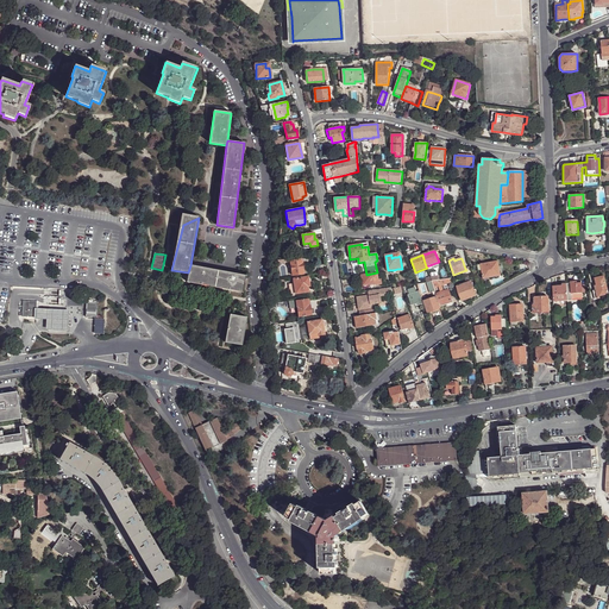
[(305,274),(302,259),(290,261),(293,276),(305,274)]
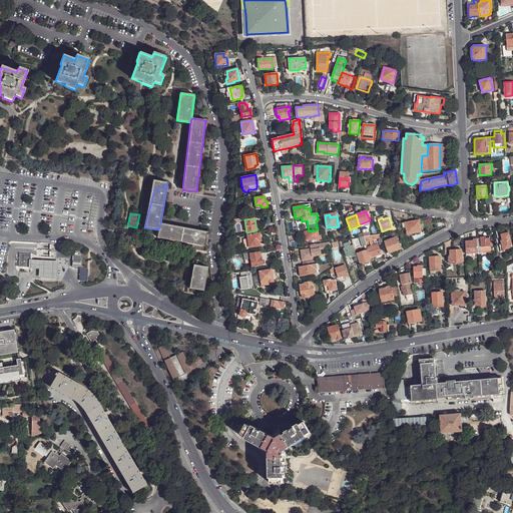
[(405,222),(406,230),(407,235),(408,234),(408,235),(410,235),(411,235),(412,234),(417,233),(418,233),(420,233),(421,232),(422,232),(419,220),(405,222)]
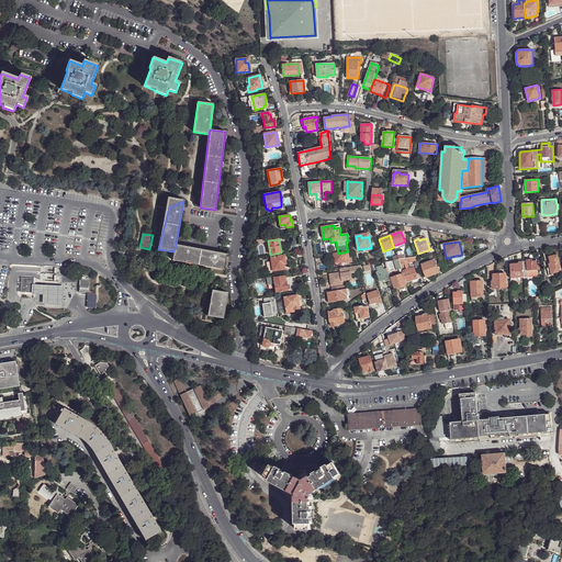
[(176,245),(173,251),(172,260),(224,270),(227,255),(176,245)]
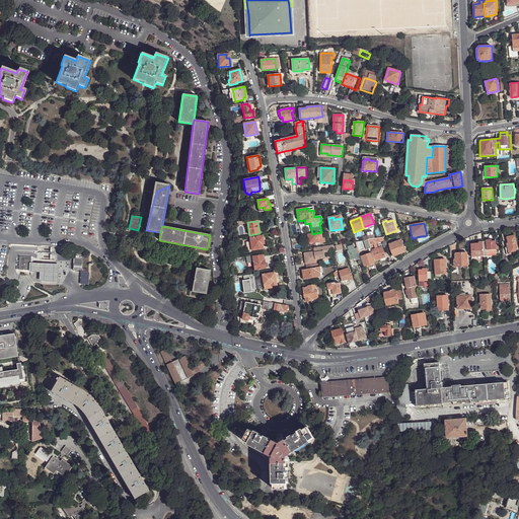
[(318,239),(317,234),(317,233),(308,235),(309,244),(311,243),(317,242),(318,242),(318,239)]
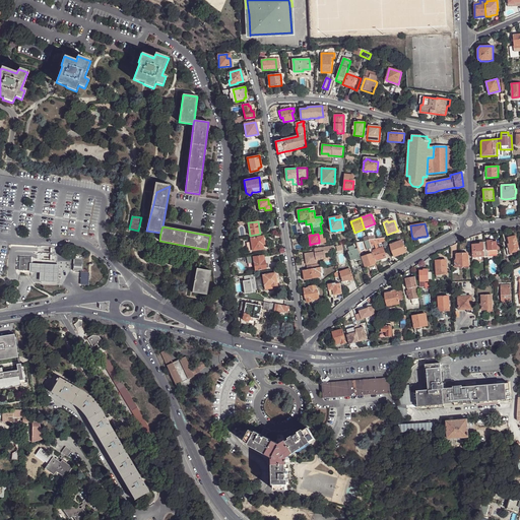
[(252,242),(253,251),(261,249),(261,245),(262,245),(261,237),(251,239),(252,242)]
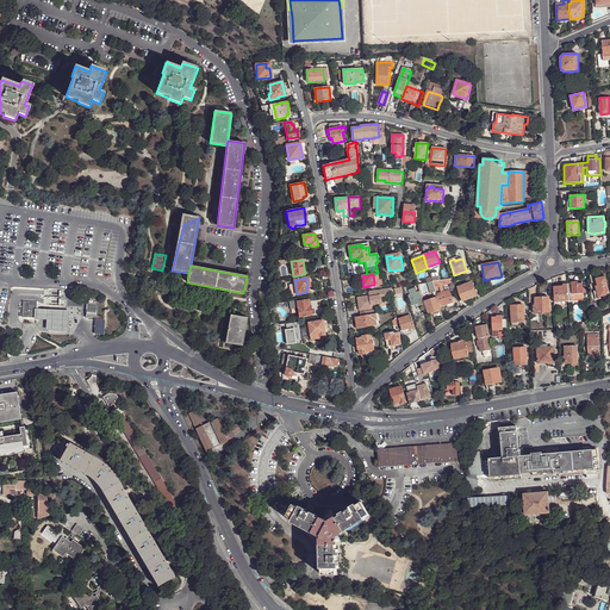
[(601,297),(609,294),(604,278),(596,279),(597,287),(598,291),(597,291),(593,292),(596,300),(601,299),(601,297)]
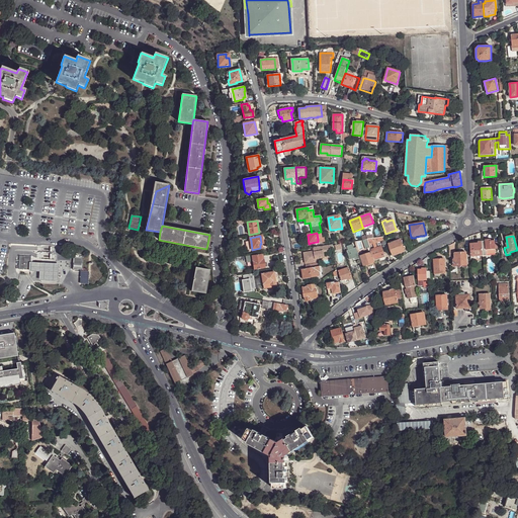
[(397,251),(403,249),(400,240),(387,244),(392,255),(397,254),(397,251)]
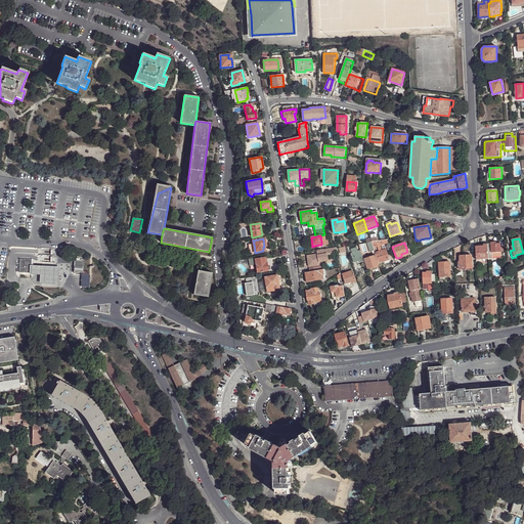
[(491,243),(491,245),(488,245),(488,260),(488,262),(491,262),(491,260),(492,259),(492,257),(501,257),(501,253),(500,251),(500,245),(496,245),(496,243),(491,243)]
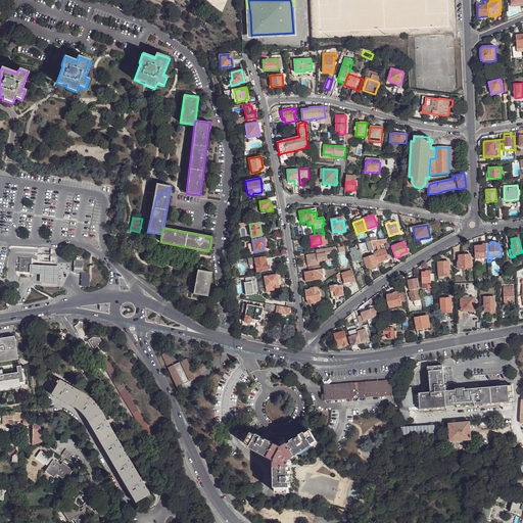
[(483,246),(474,246),(475,259),(487,259),(487,244),(483,244),(483,246)]
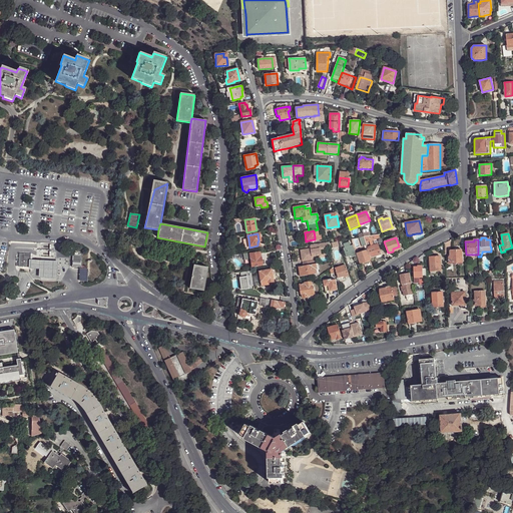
[(330,242),(310,245),(311,248),(301,250),(303,262),(313,260),(312,257),(322,254),(321,249),(327,248),(326,246),(331,245),(330,242)]
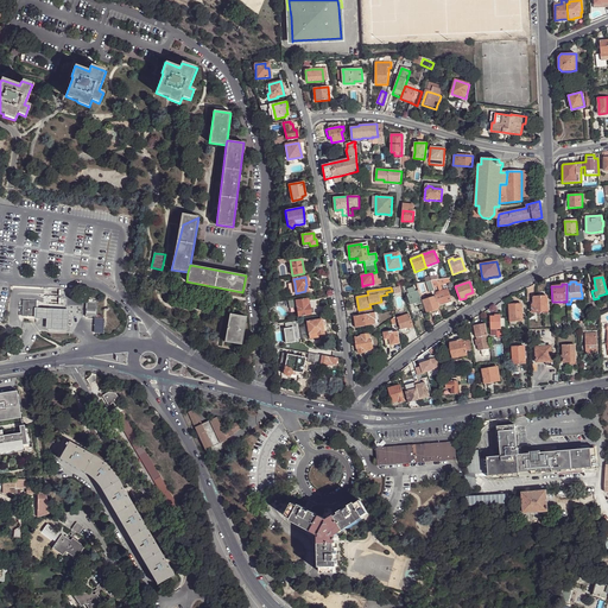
[(442,291),(435,293),(439,306),(453,302),(448,289),(442,291)]
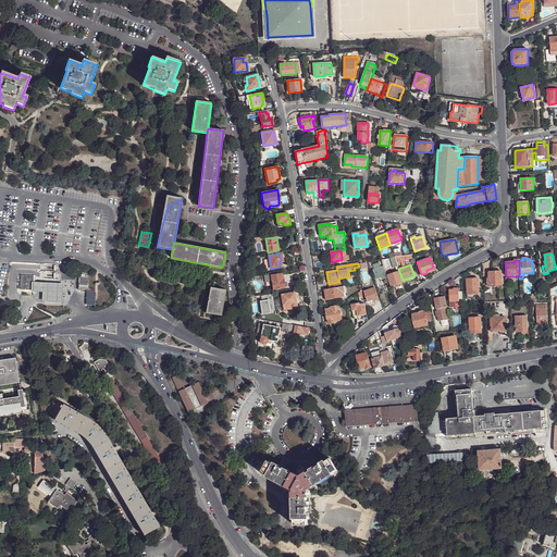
[(387,277),(383,267),(381,268),(374,270),(373,270),(376,280),(379,279),(380,279),(382,277),(382,280),(387,277)]
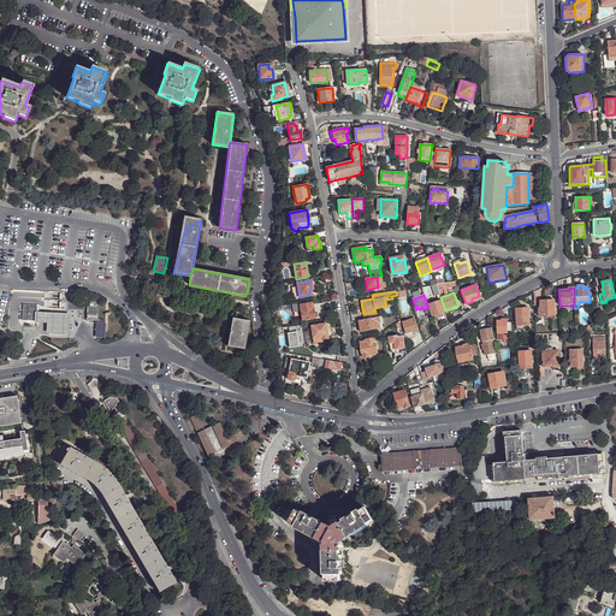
[(554,300),(540,301),(540,307),(542,311),(539,311),(539,317),(555,315),(554,300)]
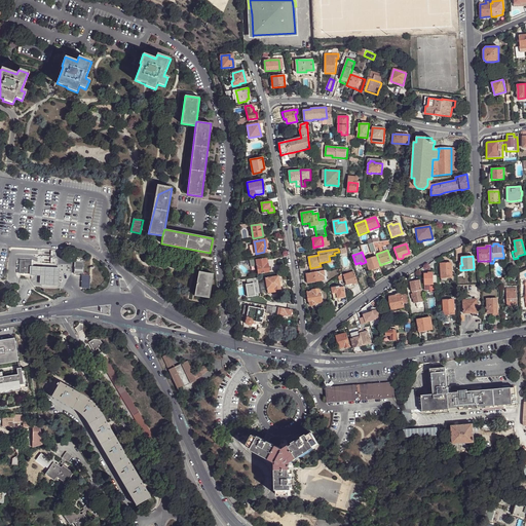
[(380,266),(376,257),(366,260),(370,270),(380,266)]
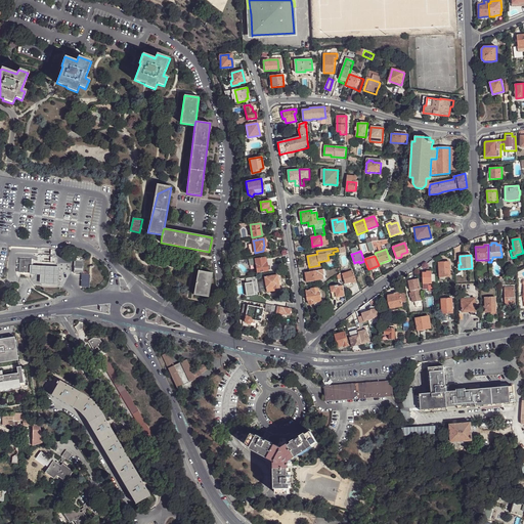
[(268,271),(267,265),(266,265),(265,257),(255,259),(257,272),(268,271)]
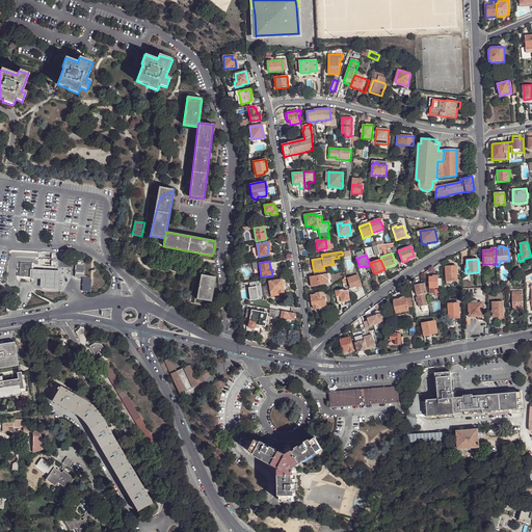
[(19,276),(31,276),(31,269),(31,263),(20,263),(19,276)]
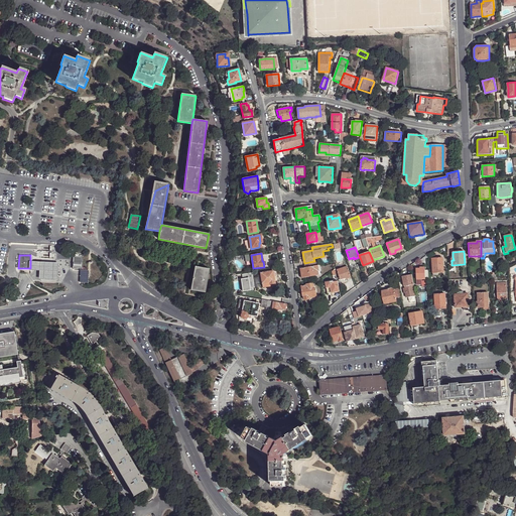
[(83,258),(74,257),(73,270),(83,270),(83,258)]
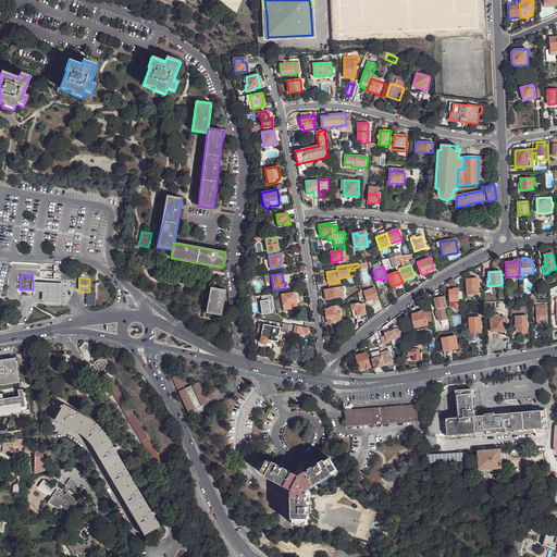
[(478,279),(467,279),(468,298),(472,297),(472,295),(479,295),(478,279)]
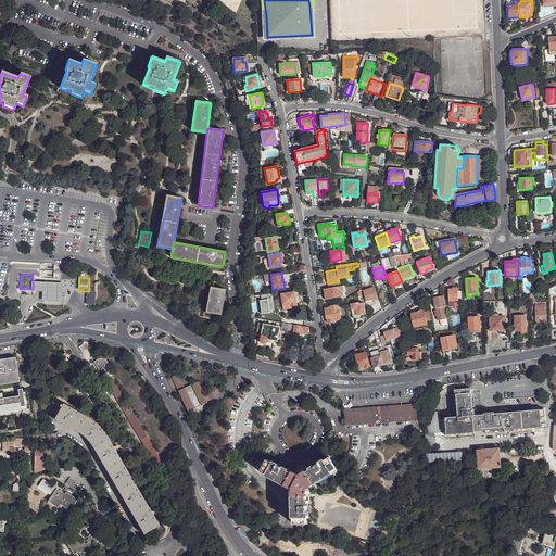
[(33,281),(33,289),(32,291),(42,292),(41,295),(41,300),(61,302),(62,295),(62,283),(33,281)]
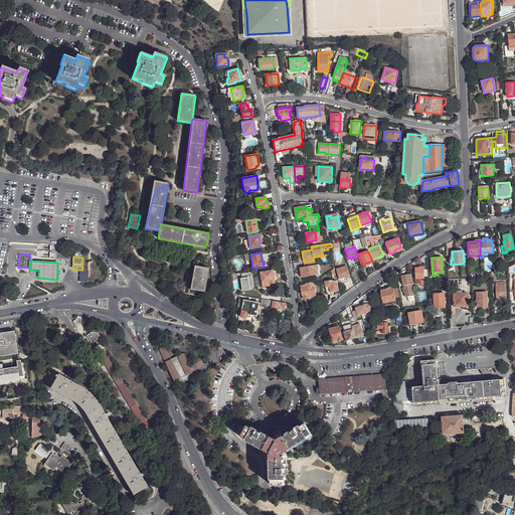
[(304,268),(300,268),(301,278),(318,276),(318,272),(319,272),(318,266),(311,267),(304,268)]
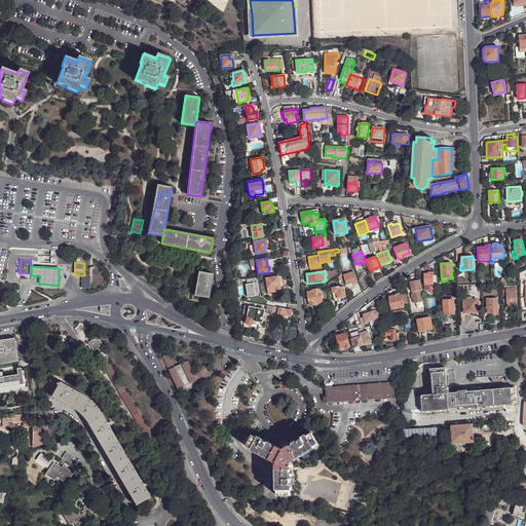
[(194,296),(209,299),(213,274),(198,272),(194,296)]
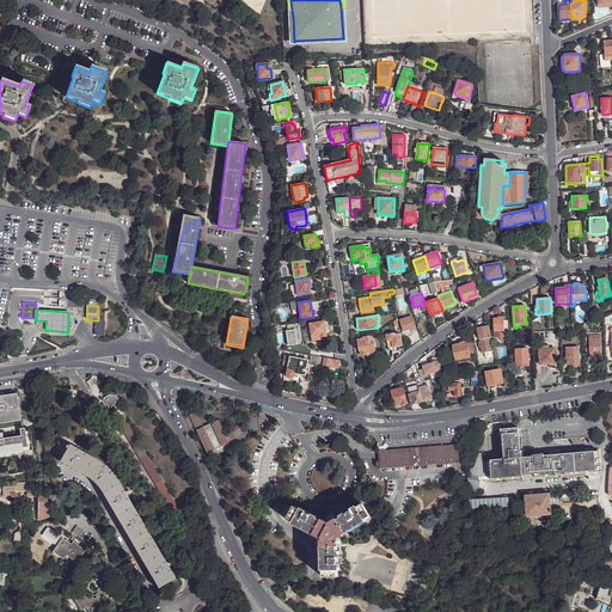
[(410,329),(411,331),(416,329),(412,317),(399,320),(403,331),(410,329)]
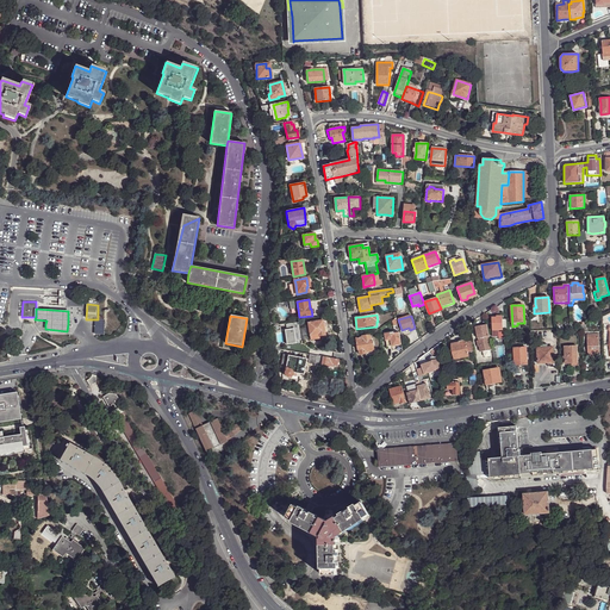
[(508,330),(506,319),(503,319),(503,316),(496,316),(496,317),(492,317),(493,337),(499,337),(498,330),(503,330),(508,330)]
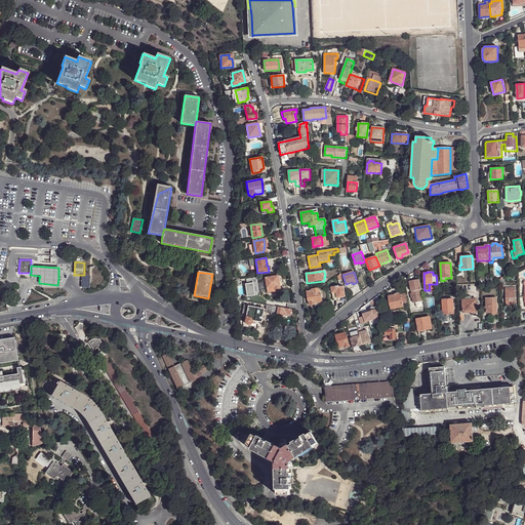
[(265,277),(267,287),(273,286),(274,288),(280,287),(278,275),(265,277)]
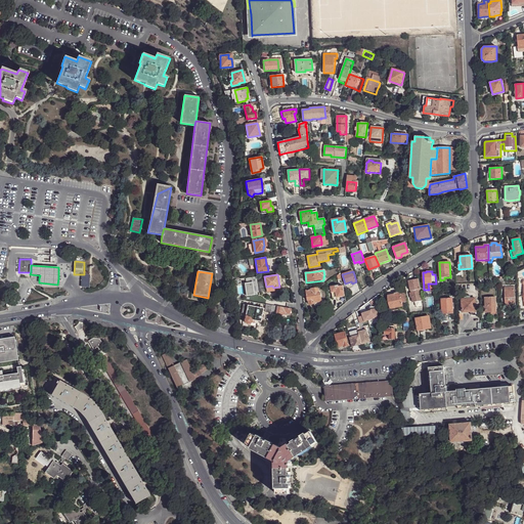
[(256,276),(246,278),(247,284),(244,284),(247,296),(254,295),(254,293),(259,292),(256,276)]
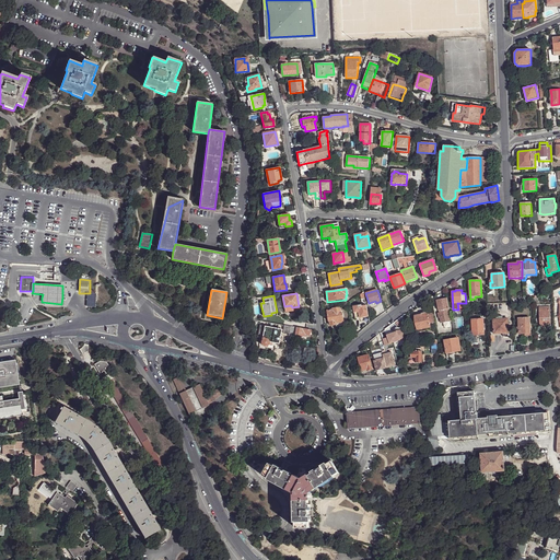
[(448,313),(446,299),(436,301),(439,313),(438,313),(439,318),(440,318),(441,324),(443,323),(444,328),(451,327),(450,322),(451,322),(448,313)]
